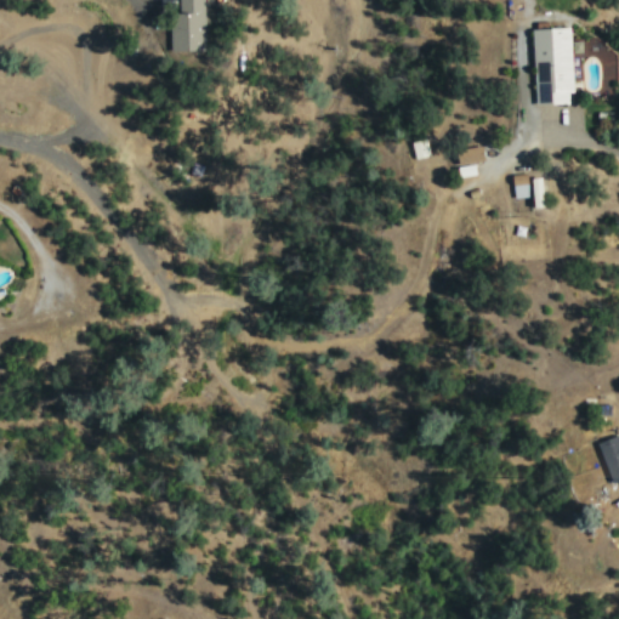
[(170,52),(205,51),(203,0),(177,0),(180,27),(170,27),(170,52)]
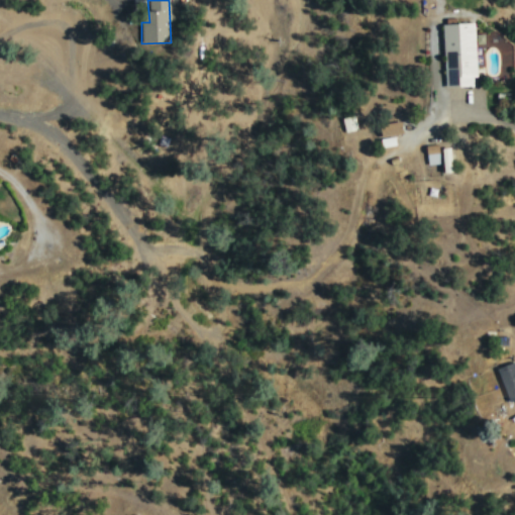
[(444,25),(447,88),(474,87),(474,78),(478,78),(477,45),(486,44),(485,35),(477,35),(476,23),(444,25)]
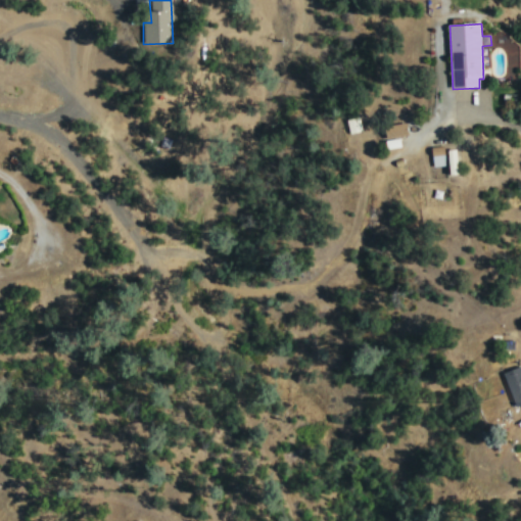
[(361,132),(358,117),(344,122),(347,135),(361,132)]
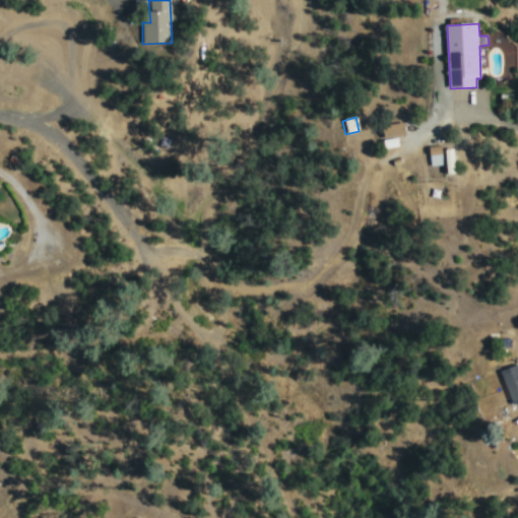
[(406,135),(404,123),(382,127),(384,138),(406,135)]
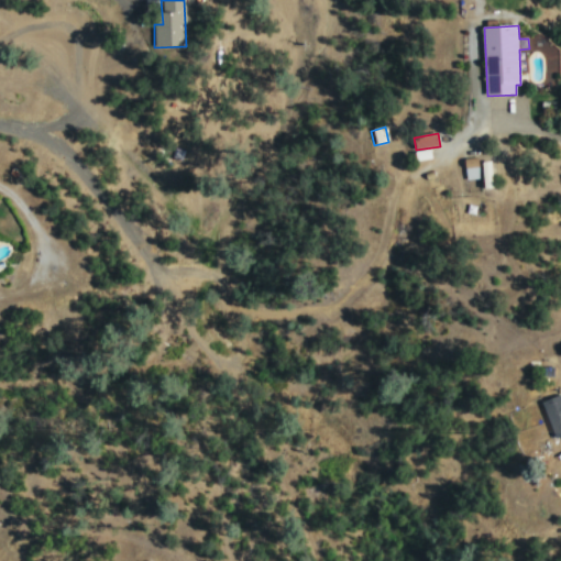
[(481,178),(477,157),(463,160),(466,180),(481,178)]
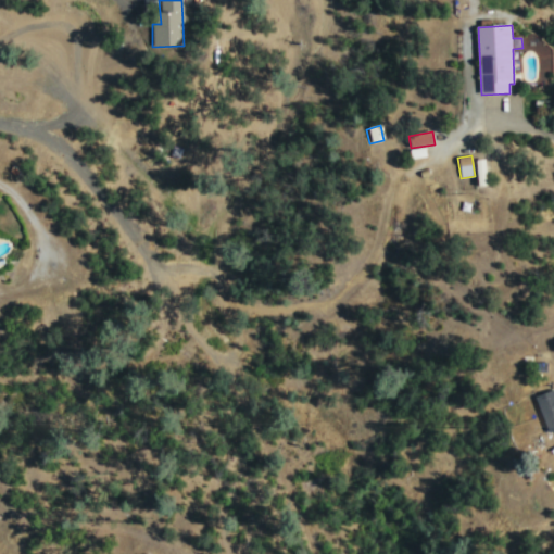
[(479,188),(489,187),(487,160),(477,161),(479,188)]
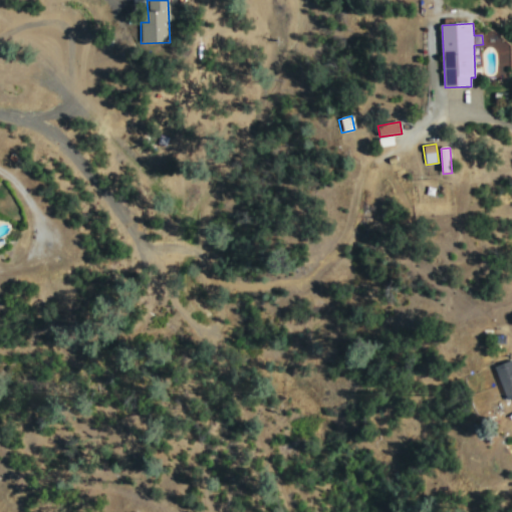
[(507,401),(511,399),(511,359),(494,366),(507,401)]
